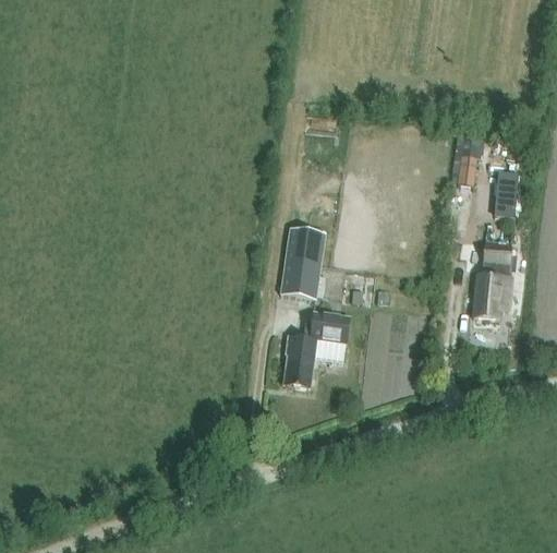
[(459,183),(474,185),(477,157),(462,155),(459,183)]
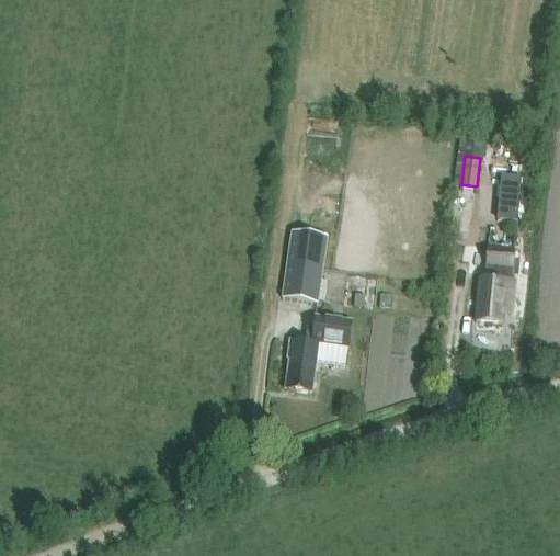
[(502,173),(498,217),(517,219),(522,176),(502,173)]
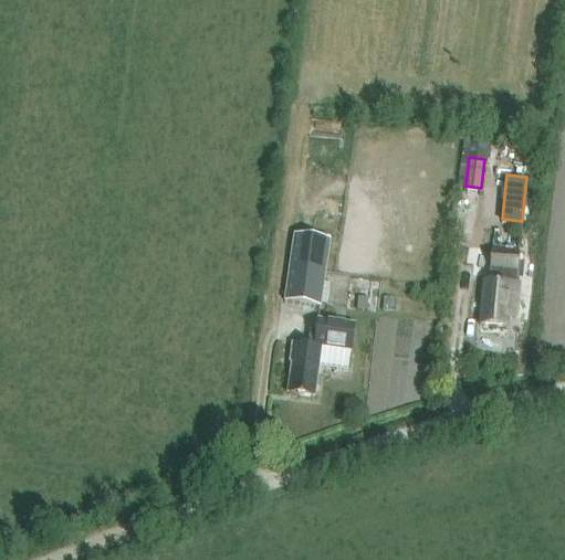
[(331,235),(295,230),(285,298),(321,303),(331,235)]
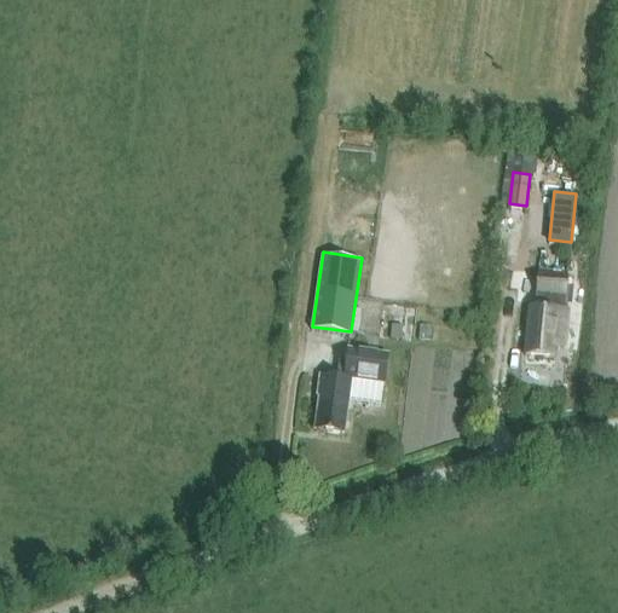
[(529,301),(525,350),(555,352),(556,340),(565,341),(567,305),(564,305),(565,290),(567,271),(538,269),(536,288),(541,288),(539,302),(529,301)]
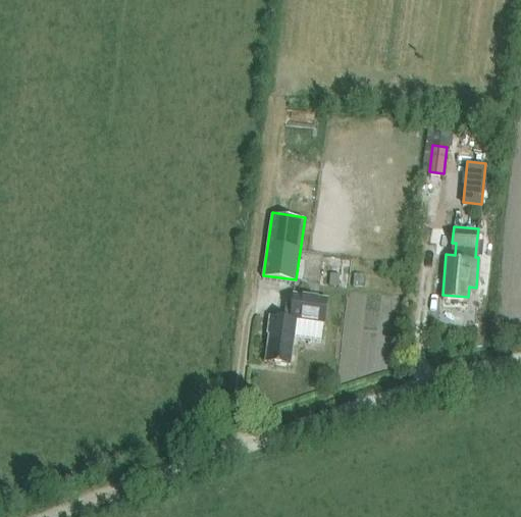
[(329,270),(328,281),(337,282),(339,271),(329,270)]
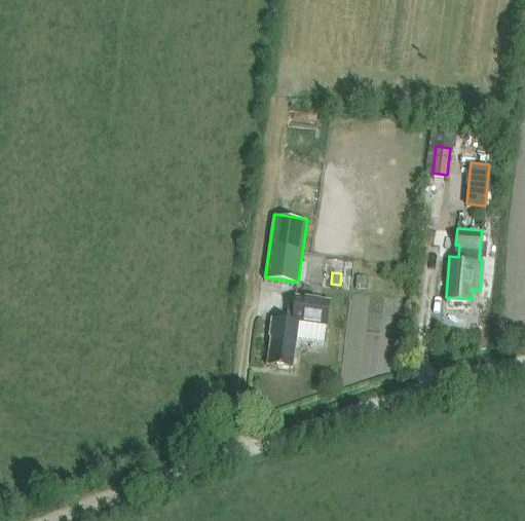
[(327,324),(331,298),(297,293),(293,318),(273,314),(270,331),(272,331),(267,361),(292,365),(296,336),(324,340),(326,324),(327,324)]
